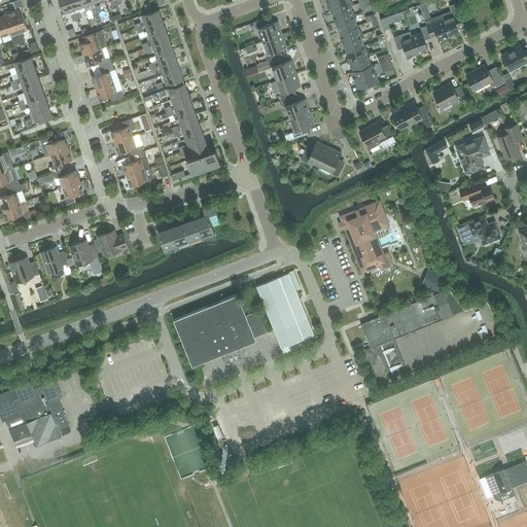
[(18,0),(15,1),(14,1),(18,9),(19,9),(21,8),(24,7),(21,0),(18,0)]
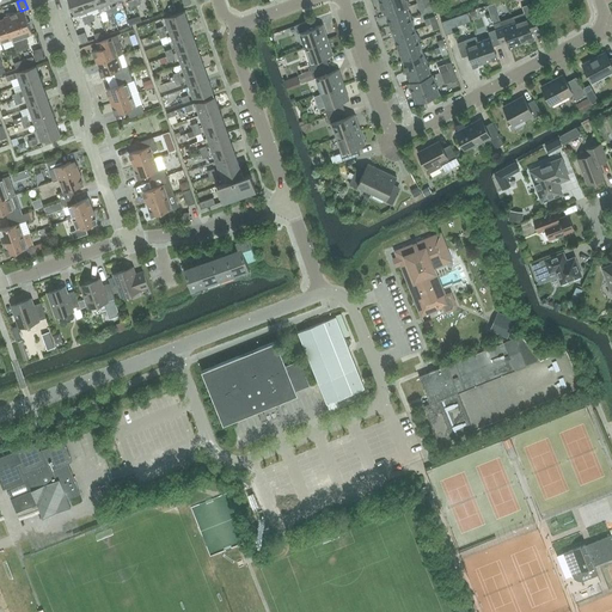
[(81,0),(68,0),(74,17),(81,13),(86,12),(81,0)]
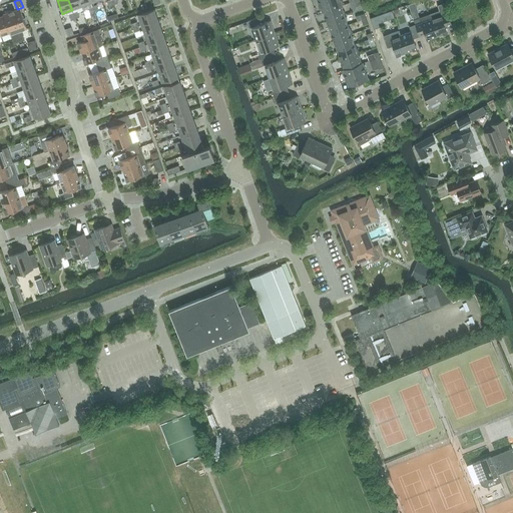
[(79,0),(68,0),(72,10),(82,7),(79,0)]
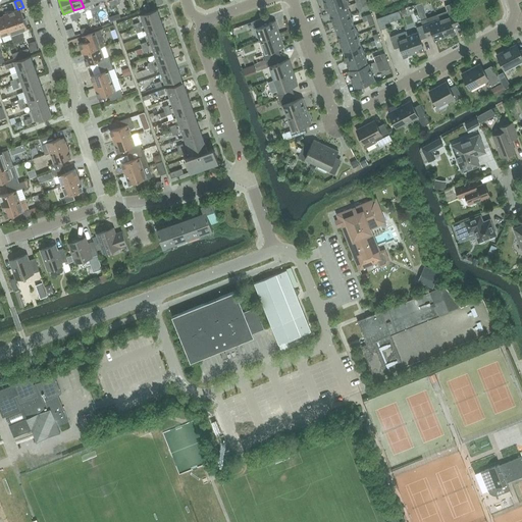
[(329,12),(337,9),(334,0),(323,0),(324,4),(325,11),(327,11),(328,13),(329,12)]
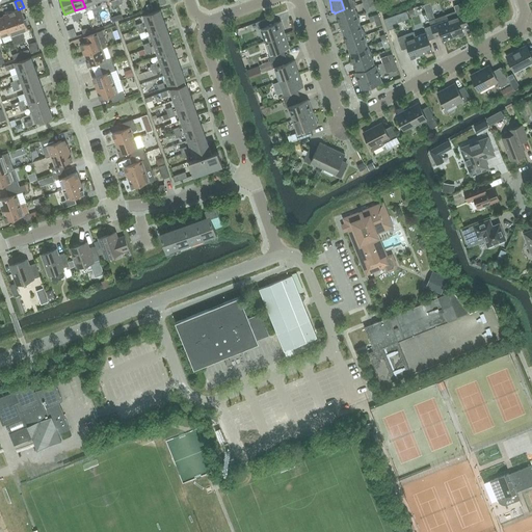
[(353,6),(354,6),(354,4),(355,3),(353,0),(341,0),(344,9),(353,6)]
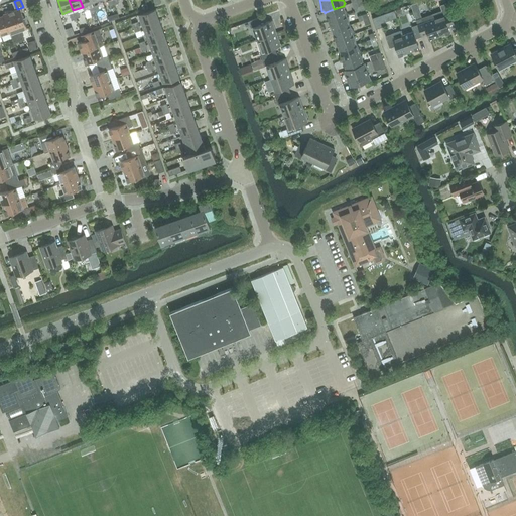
[(431,14),(440,36),(450,32),(448,28),(455,26),(446,3),(440,5),(442,10),(431,14)]
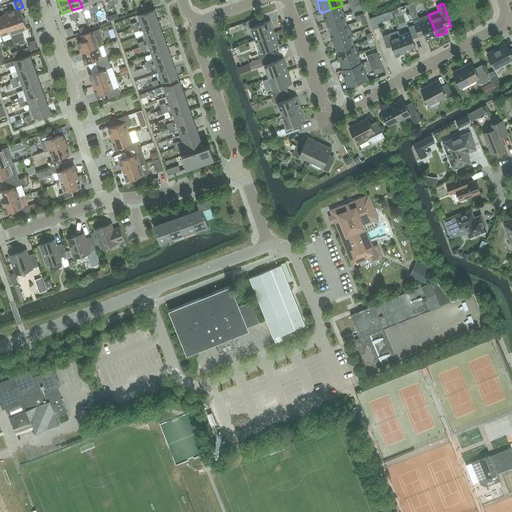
[(340,7),(340,6),(331,9),(323,12),(326,21),(343,15),(343,14),(345,13),(340,7)]
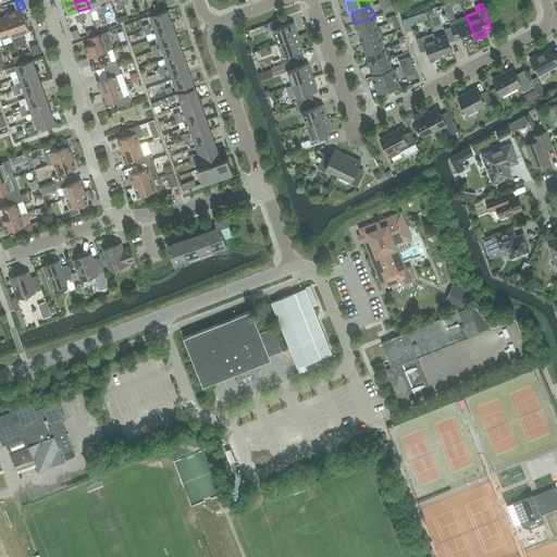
[(8,26),(26,20),(22,9),(20,10),(19,10),(3,15),(4,17),(8,26)]
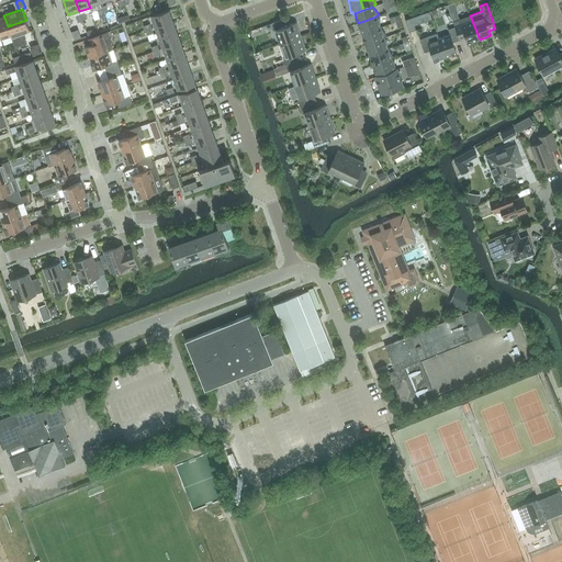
[(155,27),(173,21),(169,10),(150,17),(155,27)]
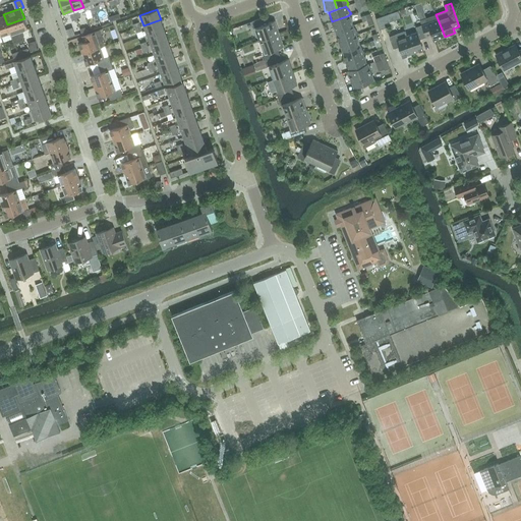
[(118,13),(109,17),(111,21),(120,18),(118,13)]
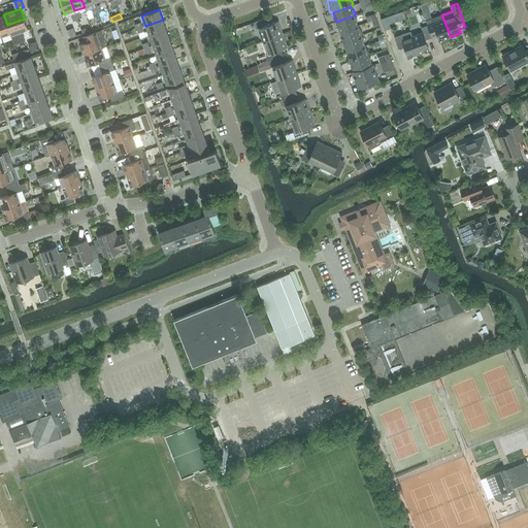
[(372,21),(376,19),(375,13),(370,15),(366,18),(368,22),(372,21)]
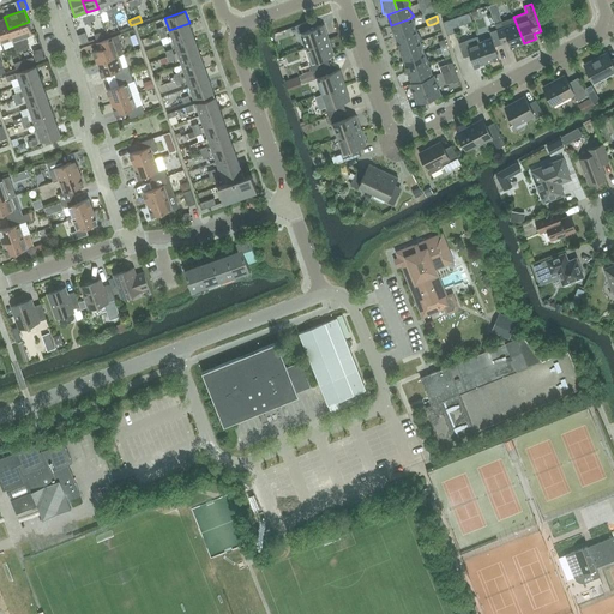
[(511,48),(524,43),(513,17),(495,23),(497,30),(501,43),(503,44),(509,42),(511,48)]
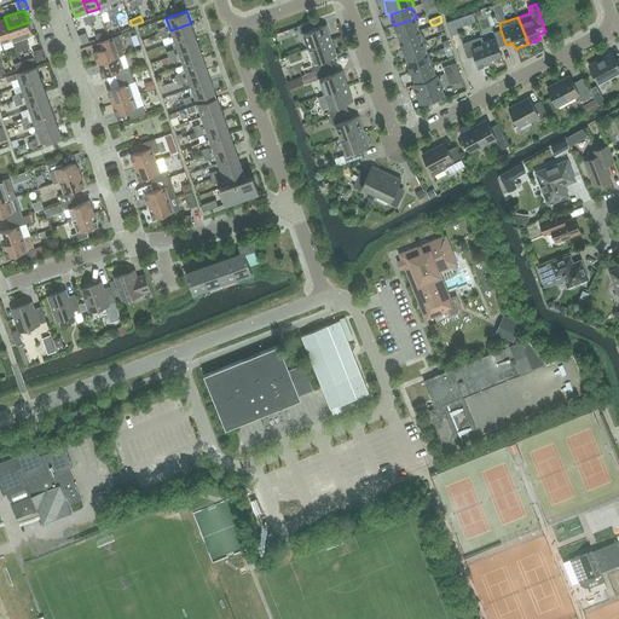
[(399,38),(420,30),(418,29),(418,19),(416,21),(415,18),(394,25),(399,38)]
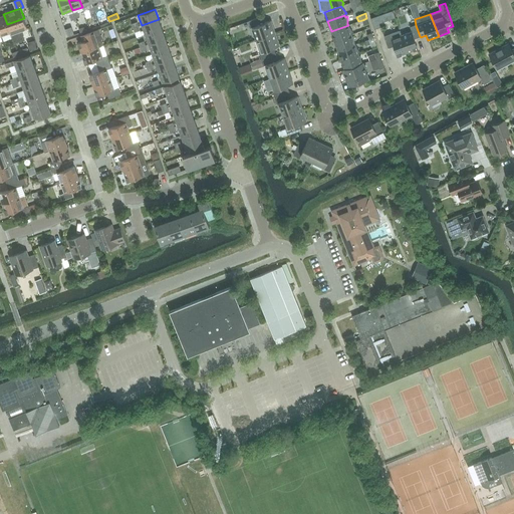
[(10,33),(7,24),(4,16),(0,16),(0,35),(0,36),(10,33)]
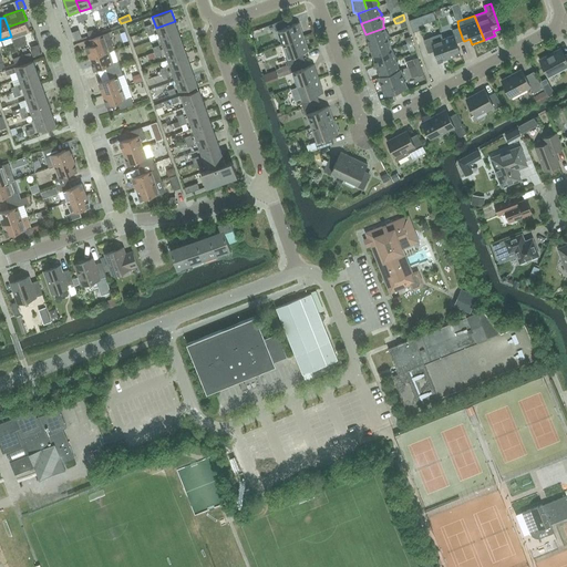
[(287,19),(274,23),(276,31),(278,30),(282,44),(303,37),(299,22),(290,26),(287,19)]
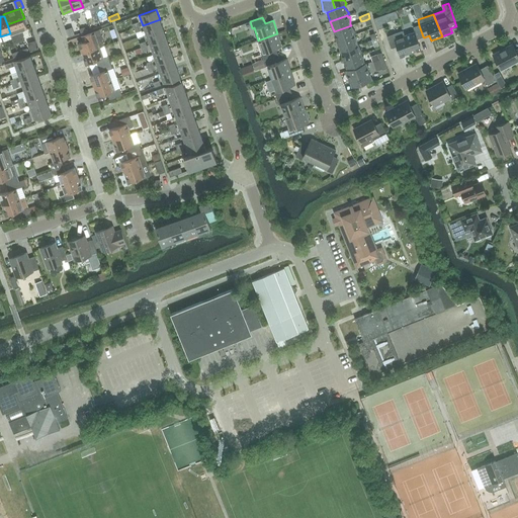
[(373,19),(377,29),(382,27),(381,23),(379,17),(373,19)]
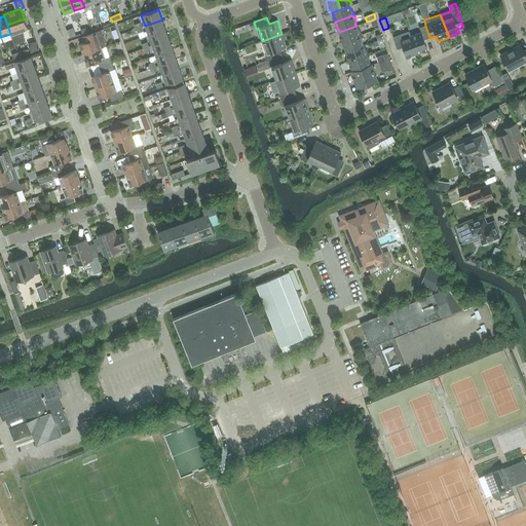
[(25,19),(7,25),(14,44),(25,41),(22,31),(28,29),(25,19)]
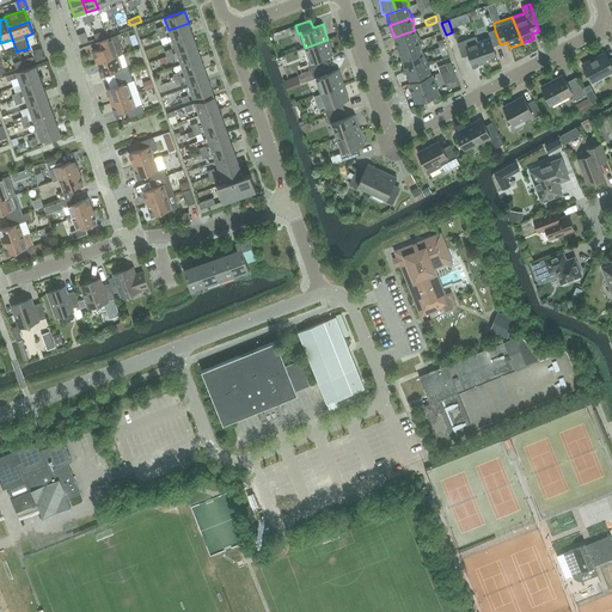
[(172,41),(193,35),(189,23),(169,30),(172,41)]
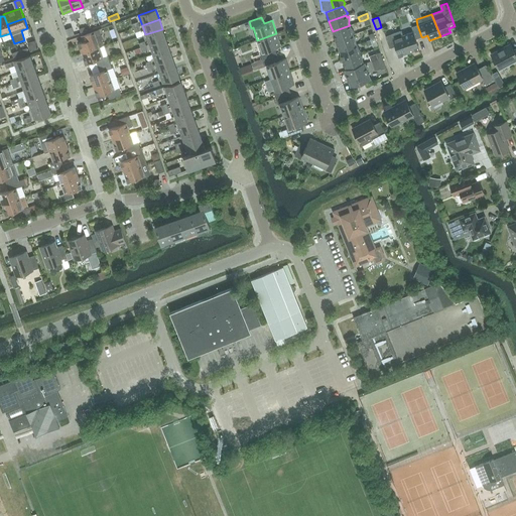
[(336,41),(353,35),(353,33),(354,32),(350,26),(350,25),(333,31),(336,41)]
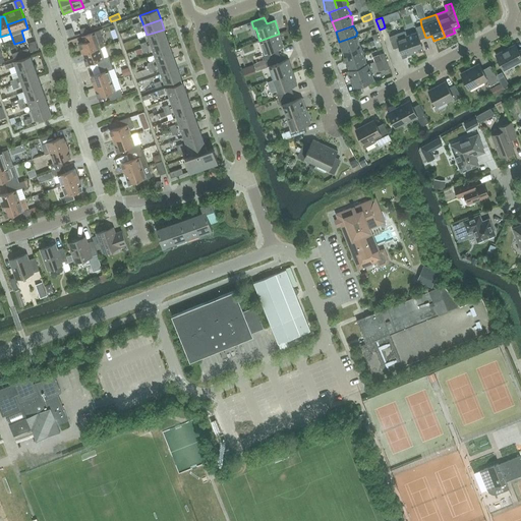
[(425,37),(421,25),(415,27),(417,32),(407,36),(413,53),(423,49),(420,39),(425,37)]
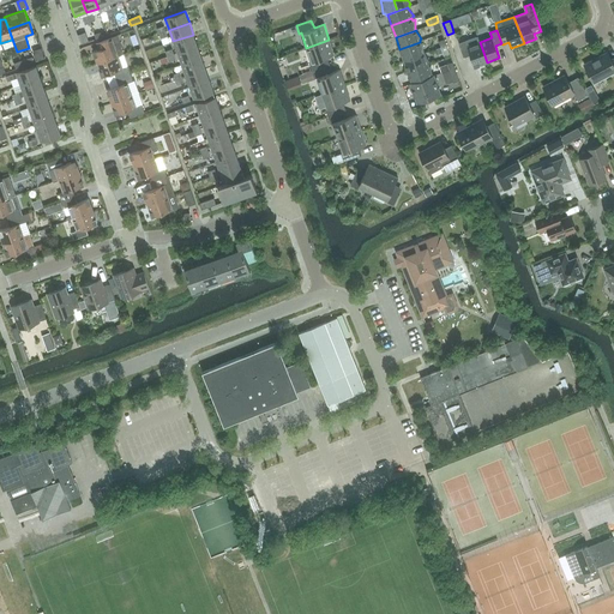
[(80,43),(89,41),(86,36),(85,31),(78,34),(80,43)]
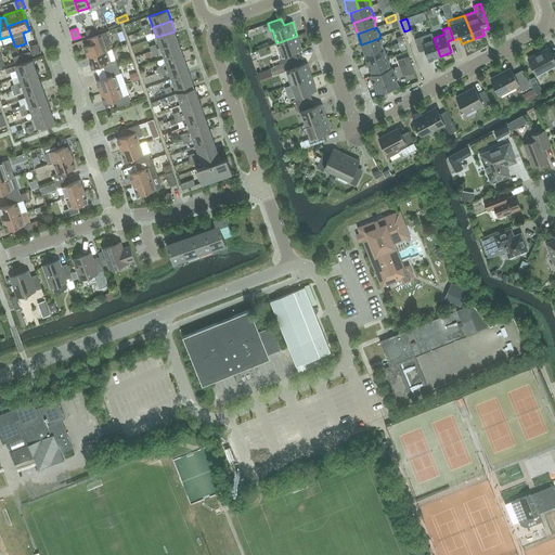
[(90,44),(85,47),(88,57),(107,51),(112,49),(105,31),(93,37),(88,38),(90,44)]
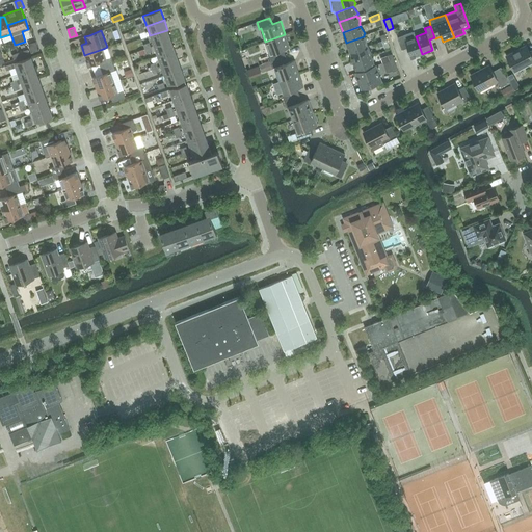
[(154,46),(170,40),(167,30),(150,35),(154,46)]
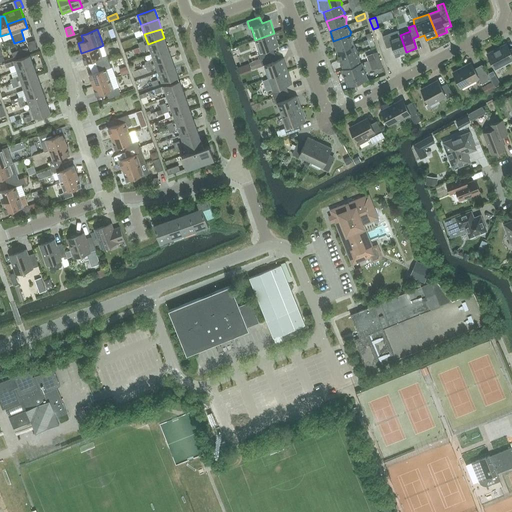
[(274,33),(255,40),(260,52),(260,53),(258,53),(260,59),(273,54),(271,48),(279,45),(274,33)]
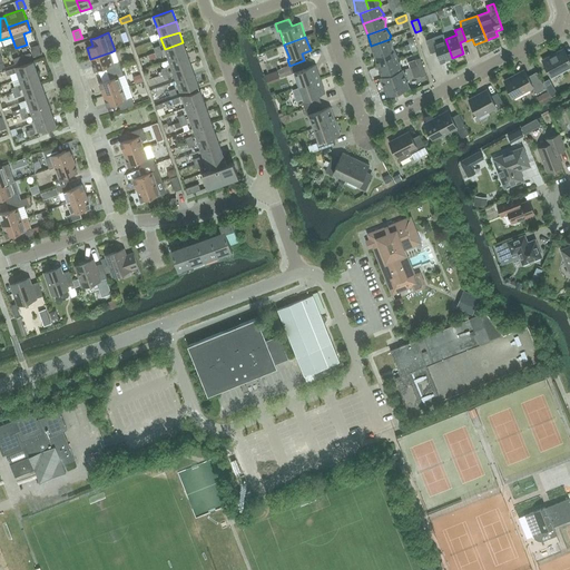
[(452,58),(445,39),(434,42),(432,38),(425,40),(431,53),(436,51),(441,62),(452,58)]
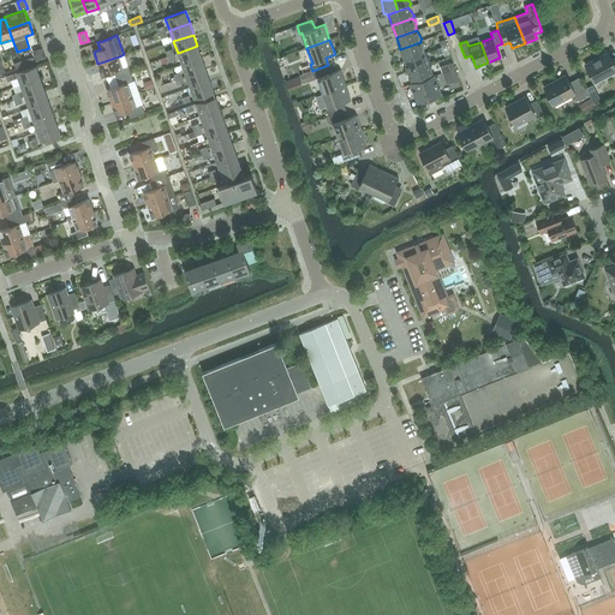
[(405,60),(425,53),(424,52),(424,43),(422,43),(421,42),(400,49),(405,60)]
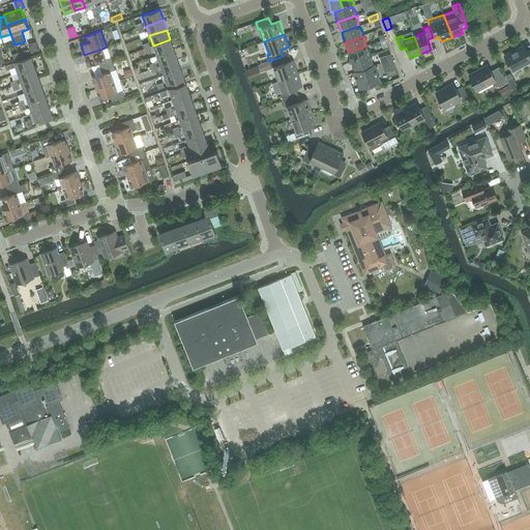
[(156,56),(174,50),(170,39),(153,46),(156,56)]
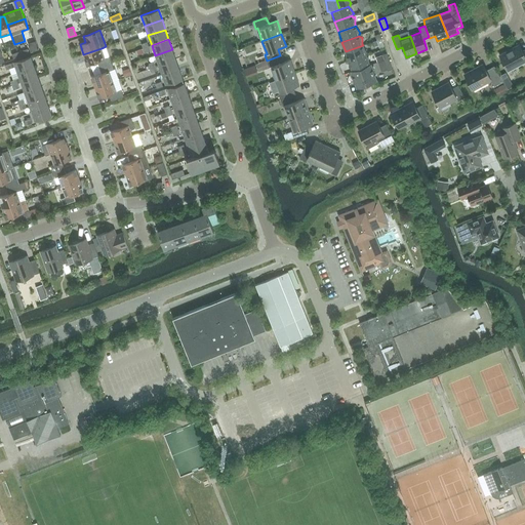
[(349,62),(366,55),(366,53),(367,52),(363,46),(363,45),(346,51),(349,62)]
